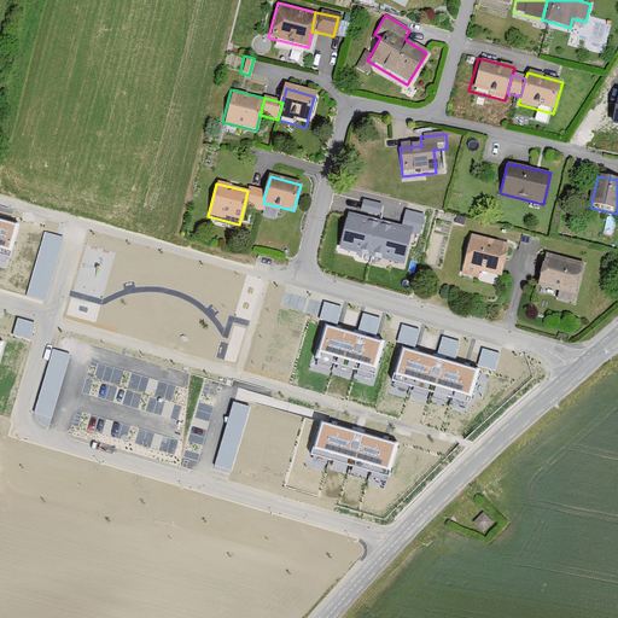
[(244,207),(261,210),(263,203),(264,196),(248,191),(244,207)]
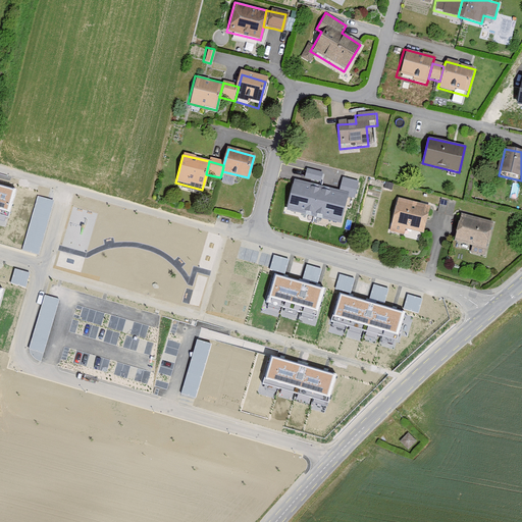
[(308,167),(305,176),(320,181),(323,171),(308,167)]
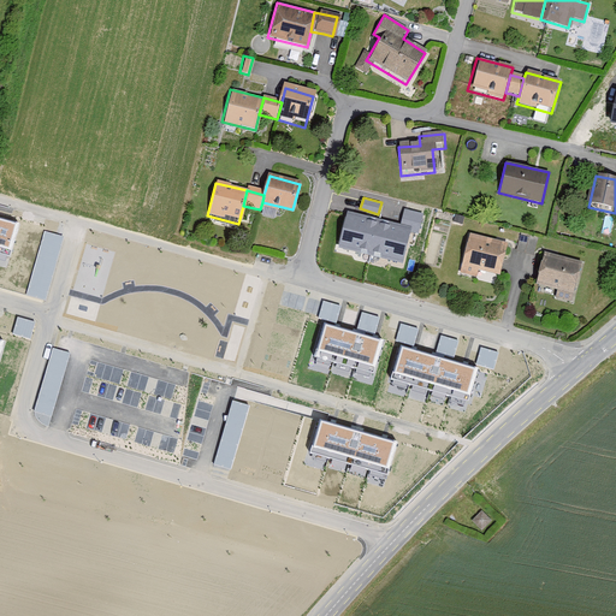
[(401,261),(408,230),(345,215),(338,246),(401,261)]
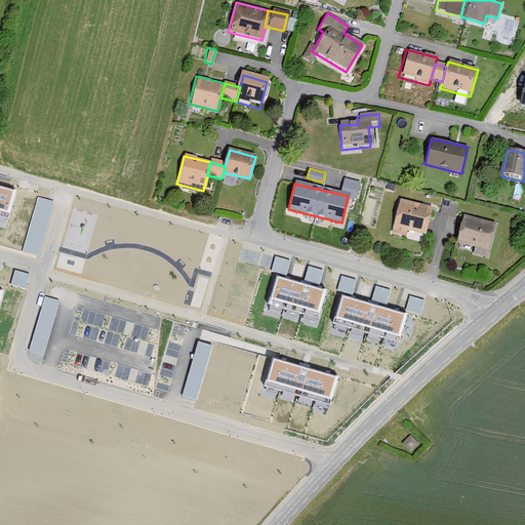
[(0,220),(5,223),(14,191),(0,186),(0,220)]
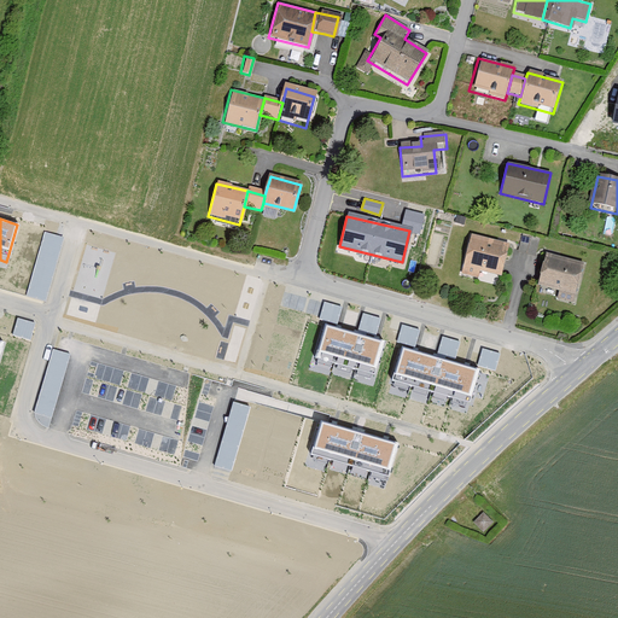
[(46,231),(27,296),(46,301),(64,235),(46,231)]
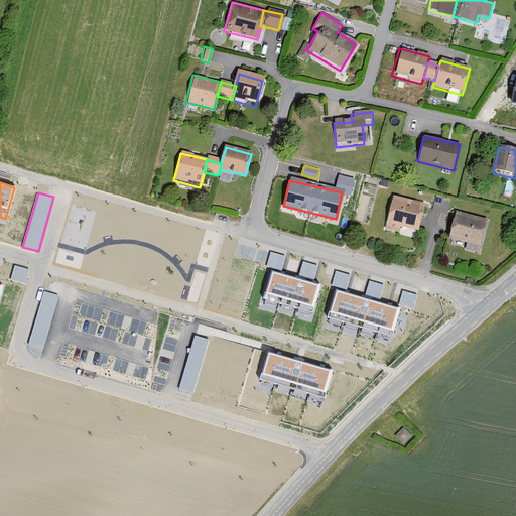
[(423,205),(392,197),(383,230),(398,234),(400,226),(416,231),(423,205)]
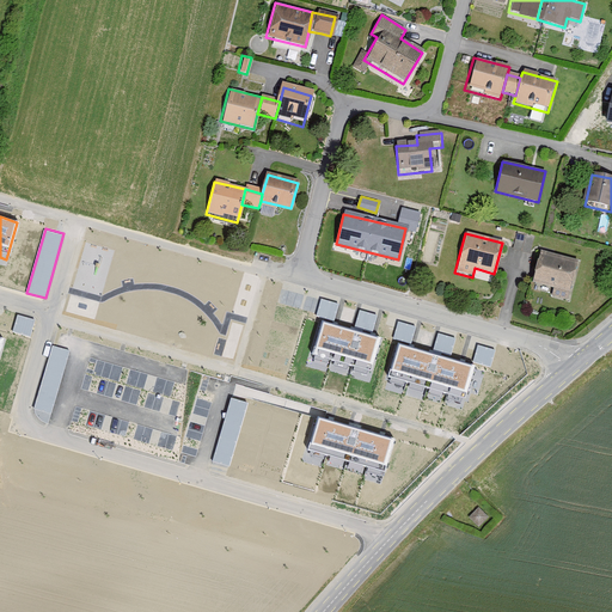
[(577,262),(538,254),(532,282),(550,286),(548,300),(568,304),(577,262)]
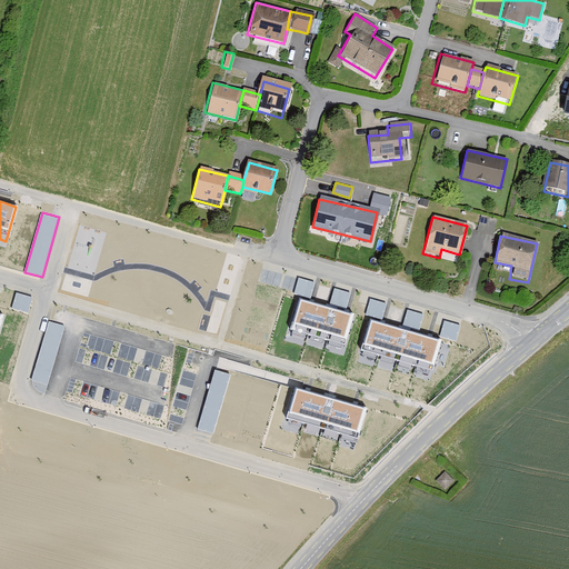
[(296,290),(312,296),(316,281),(300,277),(296,290)]
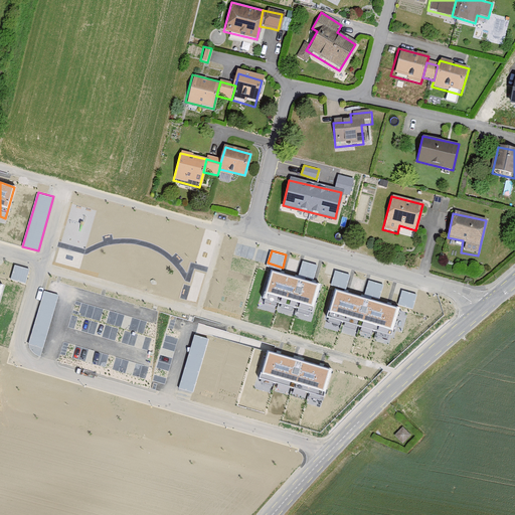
[(298,273),(315,278),(319,264),(302,259),(298,273)]
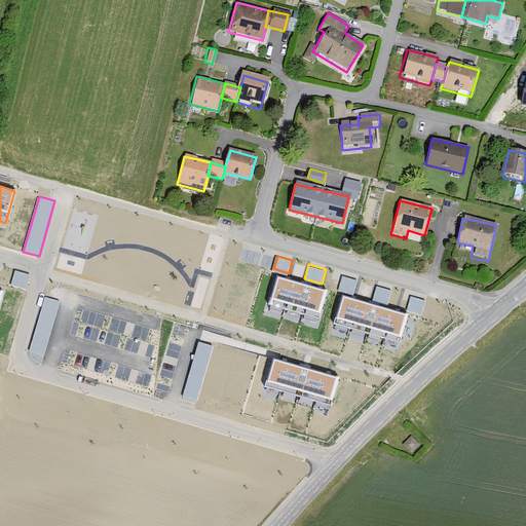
[(12,286),(29,288),(31,273),(14,271),(12,286)]
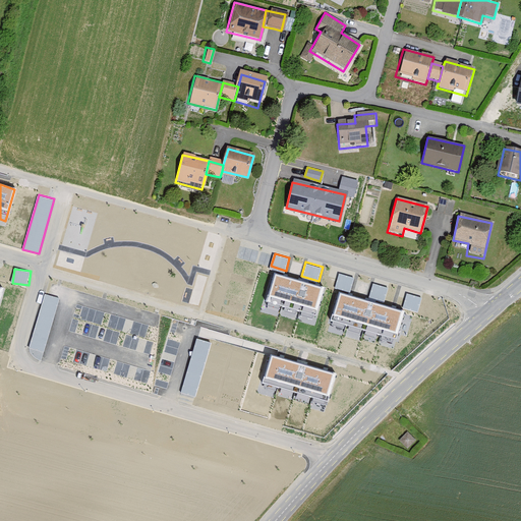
[(337,273),(335,287),(352,289),(354,275),(337,273)]
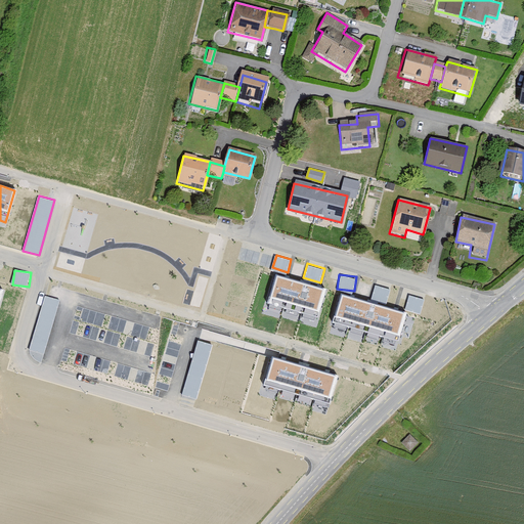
[(276,275),(268,304),(316,318),(324,290),(276,275)]
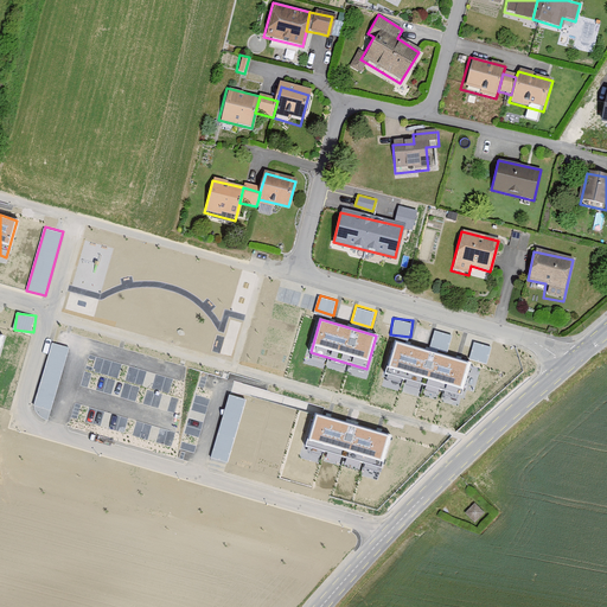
[(473,339),(468,356),(490,362),(494,345),(473,339)]
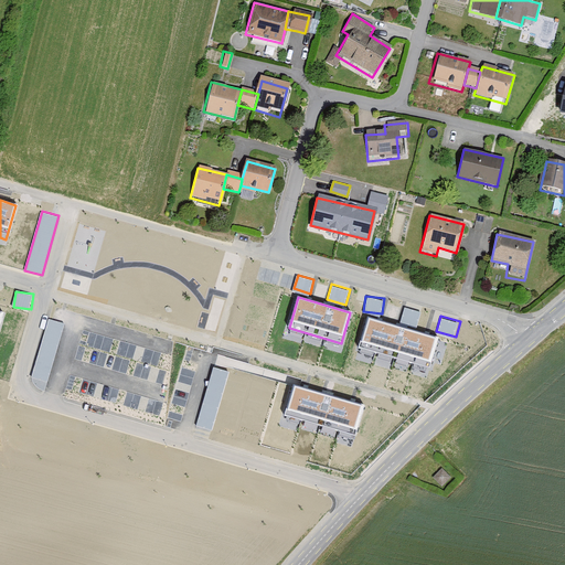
[(368,317),(359,348),(429,369),(438,338),(368,317)]
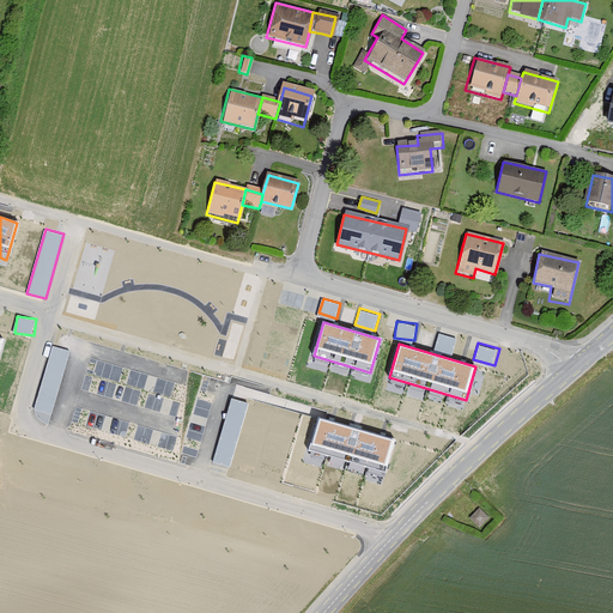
[(52,413),(71,350),(53,345),(35,408),(52,413)]
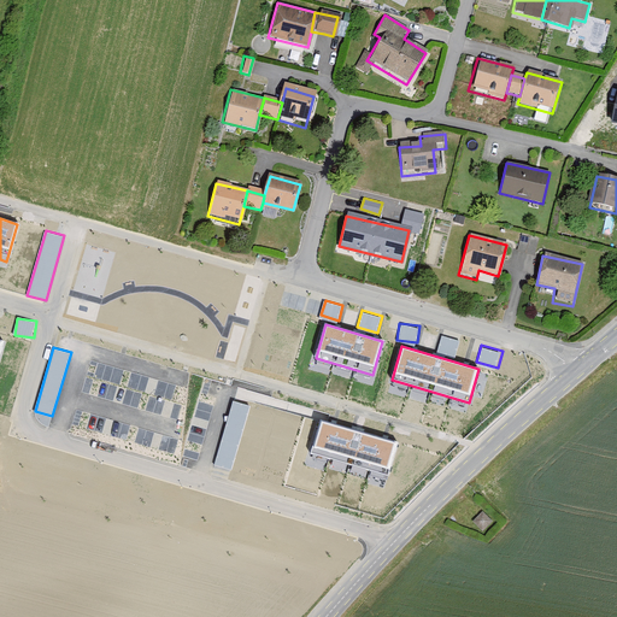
[(319,421),(311,454),(388,479),(397,444),(319,421)]
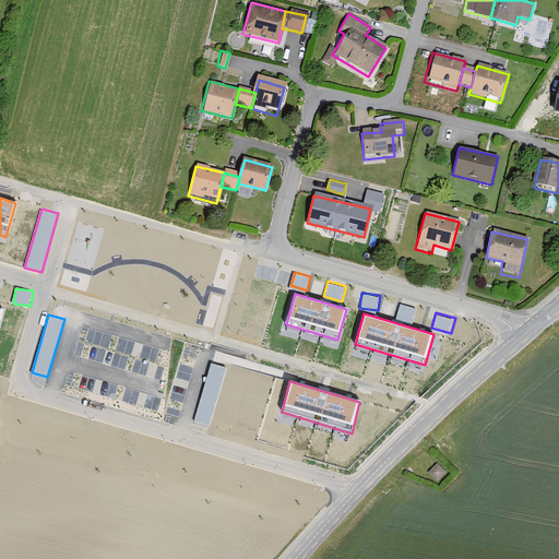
[(435,465),(425,473),(433,484),(443,476),(435,465)]
